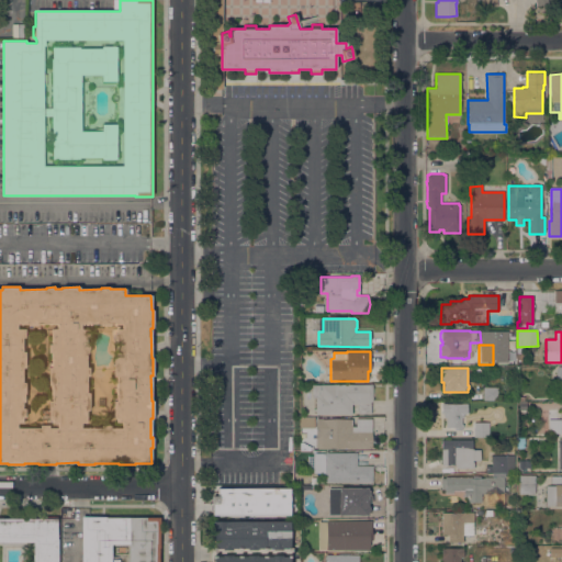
[(315,415),(315,397),(312,397),(312,385),(372,384),(372,402),(371,402),(371,414),(357,414),(357,404),(351,404),(351,415),(315,415)]
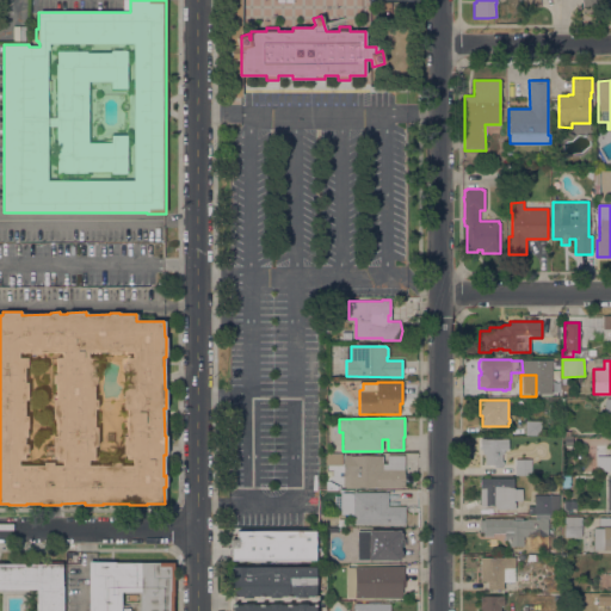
[(541,421),(541,436),(525,436),(525,421),(541,421)]
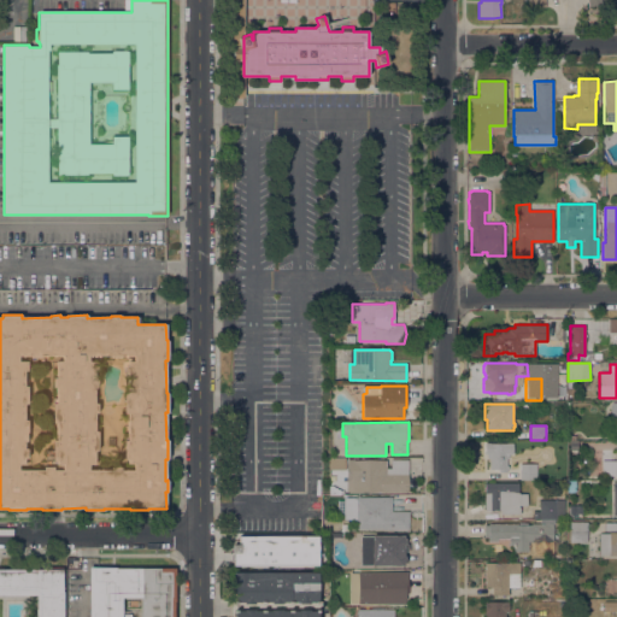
[(512,444),(512,454),(509,454),(509,458),(506,458),(506,465),(509,465),(509,469),(506,469),(506,472),(498,472),(498,470),(489,470),(489,459),(487,459),(487,454),(485,454),(485,444),(512,444)]
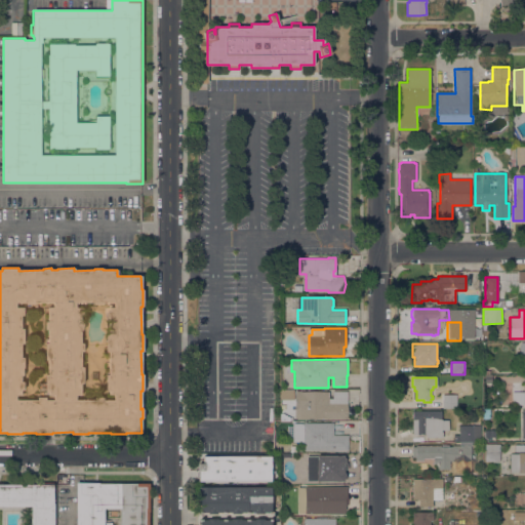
[(326,419),(326,418),(294,418),(294,406),(295,406),(295,391),(301,391),(301,392),(328,392),(328,399),(332,399),(332,391),(347,391),(347,418),(326,419)]
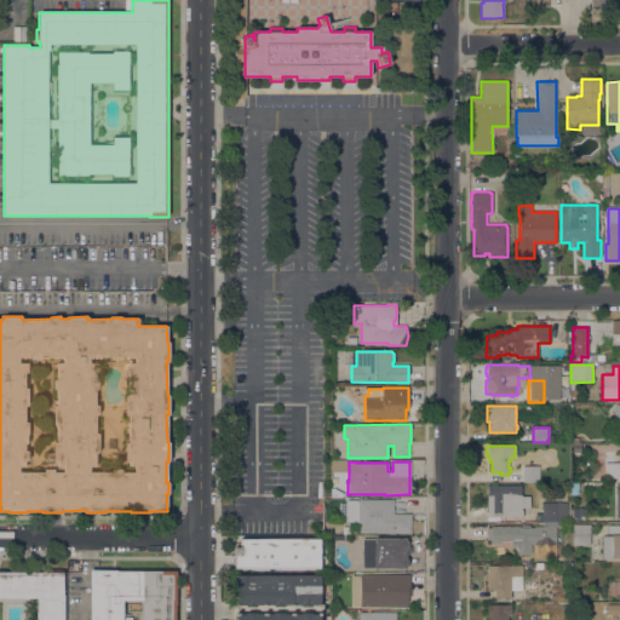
[(606,478),(606,463),(619,463),(619,478),(618,478),(606,478)]
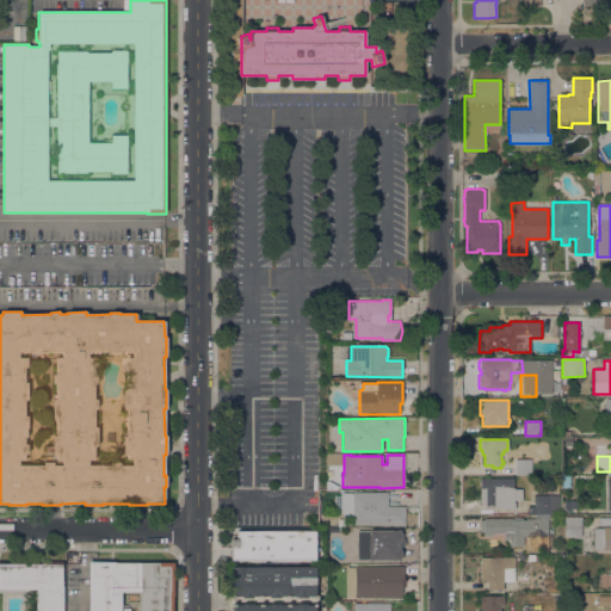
[(531,475),(514,475),(514,460),(531,460),(531,475)]
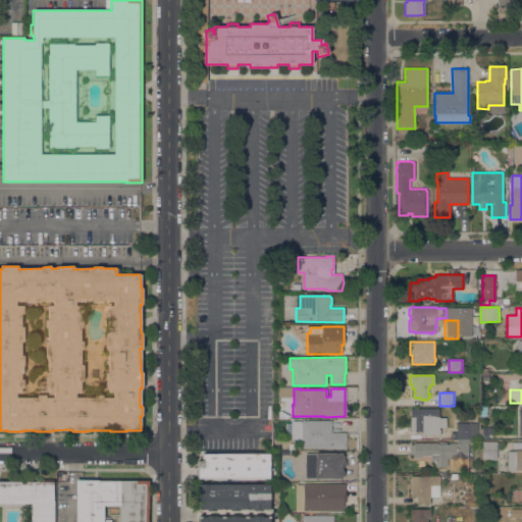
[(438,409),(438,417),(441,417),(446,417),(446,427),(439,427),(439,429),(440,429),(440,434),(423,434),(423,432),(410,432),(410,409),(438,409)]
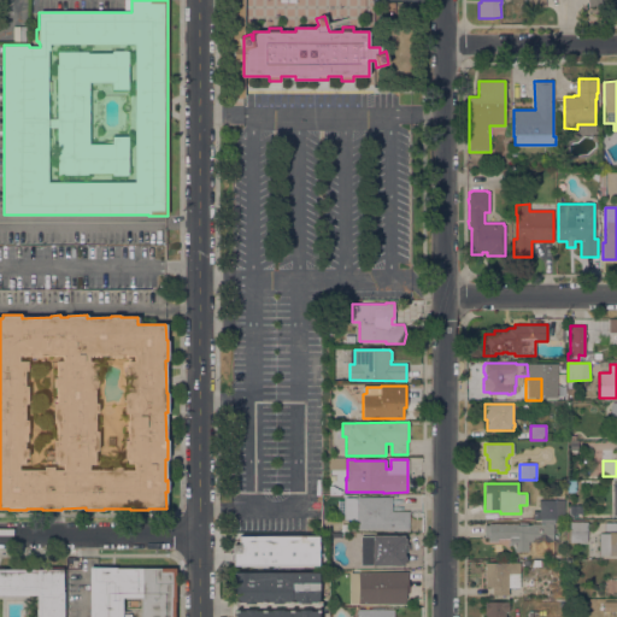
[(357,529),(357,519),(344,519),(344,498),(392,497),(392,511),(409,511),(409,529),(357,529)]
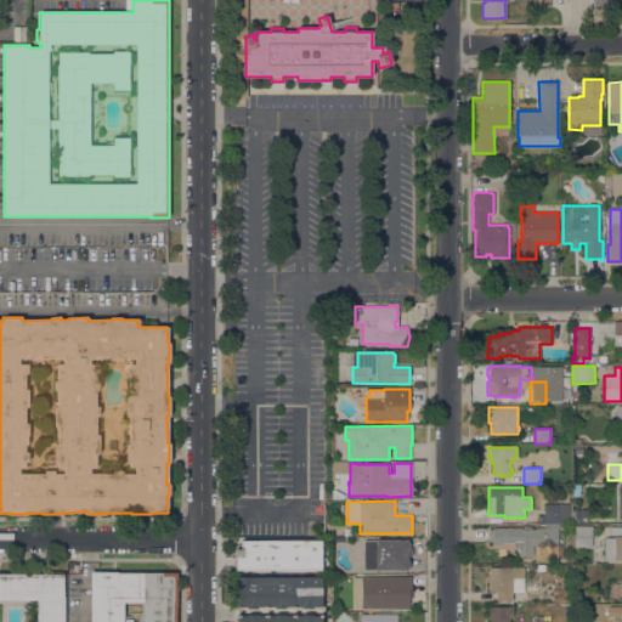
[(544,524),(544,522),(537,522),(537,515),(544,515),(543,504),(569,504),(569,524),(559,524),(559,525),(544,525),(544,524)]
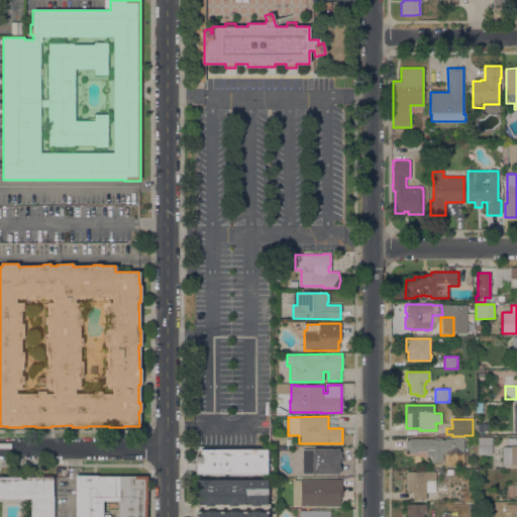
[(477,423),(489,423),(489,431),(477,431),(477,423)]
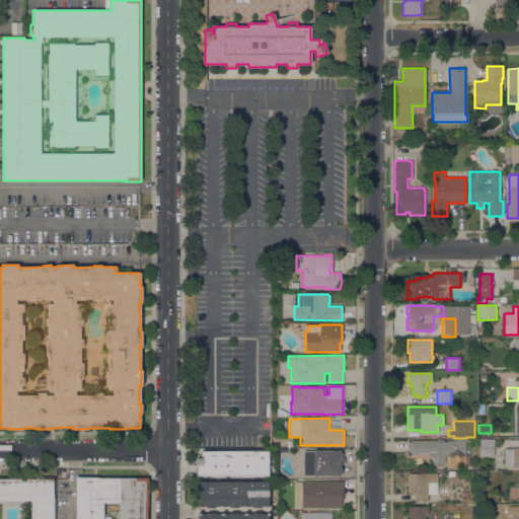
[(466,438),(466,440),(465,440),(465,458),(447,458),(447,455),(444,455),(444,463),(432,464),(432,458),(428,458),(428,453),(419,453),(419,455),(411,455),(411,452),(406,452),(406,442),(411,442),(411,441),(436,440),(436,439),(444,439),(444,440),(454,440),(454,438),(466,438)]
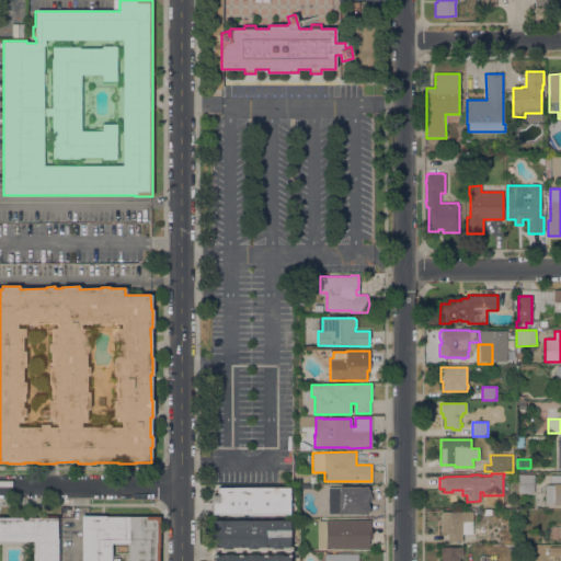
[(534,474),(534,493),(517,493),(517,474),(534,474)]
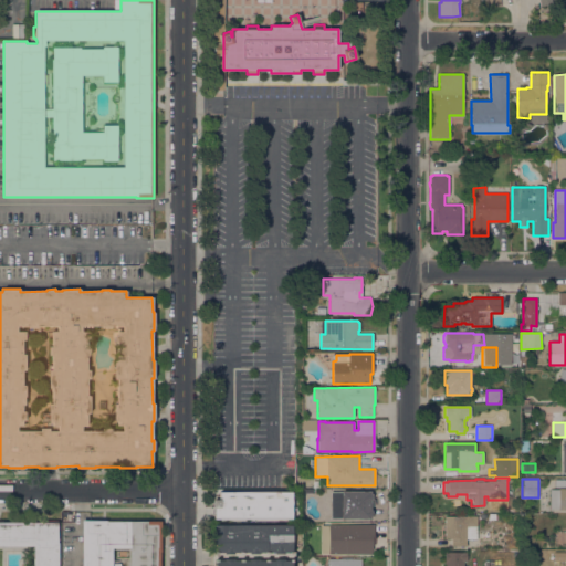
[(565,510),(558,510),(558,509),(549,509),(549,489),(558,489),(565,489),(565,488),(555,488),(555,480),(565,480),(565,510)]
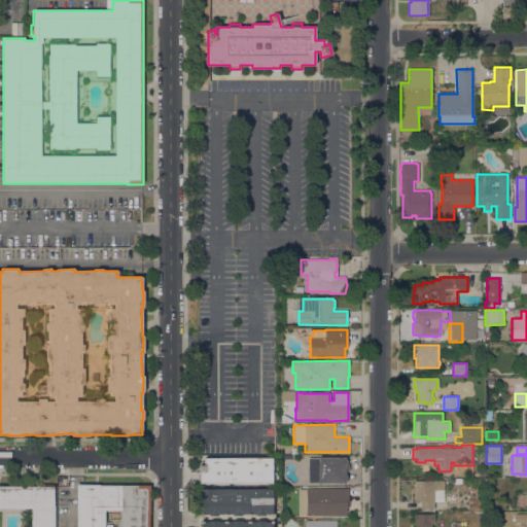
[(348,456),(348,485),(305,485),(305,481),(299,481),(299,459),(305,459),(305,456),(348,456)]
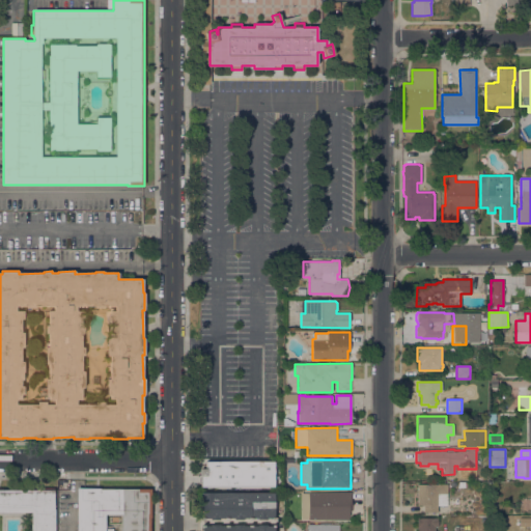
[(201,486),(201,475),(199,475),(199,468),(205,468),(205,462),(274,460),(274,486),(201,486)]
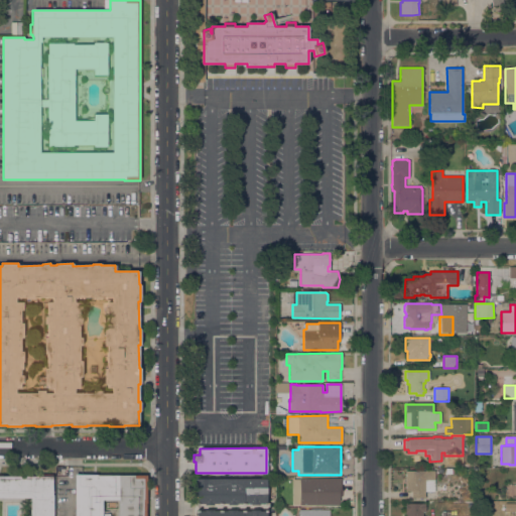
[(405,471),(424,471),(424,470),(434,470),(434,480),(426,480),(426,483),(425,483),(425,498),(411,498),(411,491),(405,491),(405,471)]
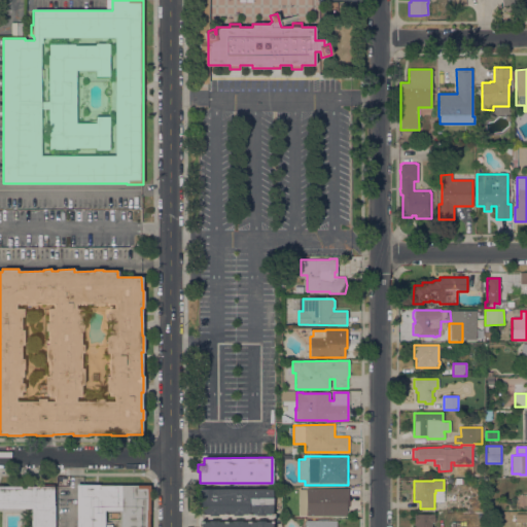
[(76,526),(76,484),(150,484),(149,526),(76,526)]
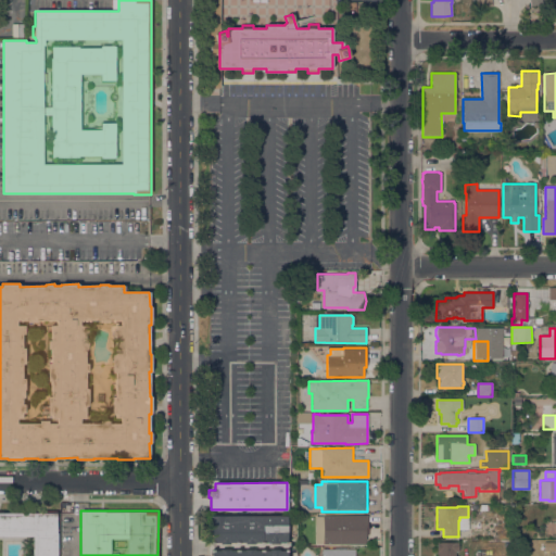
[(0,555),(0,513),(57,513),(57,555),(0,555)]
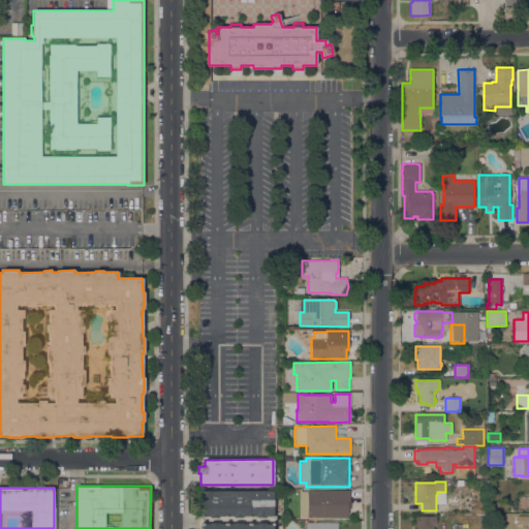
[(307,518),(300,518),(300,491),(307,491),(307,490),(350,490),(350,509),(348,509),(348,518),(338,518),(307,518)]
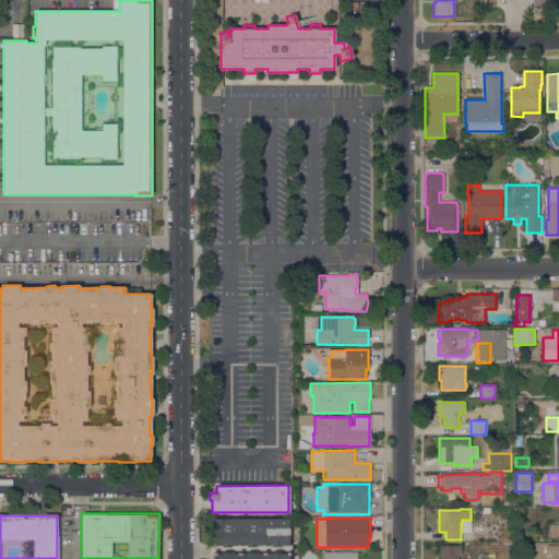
[(290,519),(290,526),(288,526),(288,545),(290,545),(290,558),(211,558),(212,519),(290,519)]
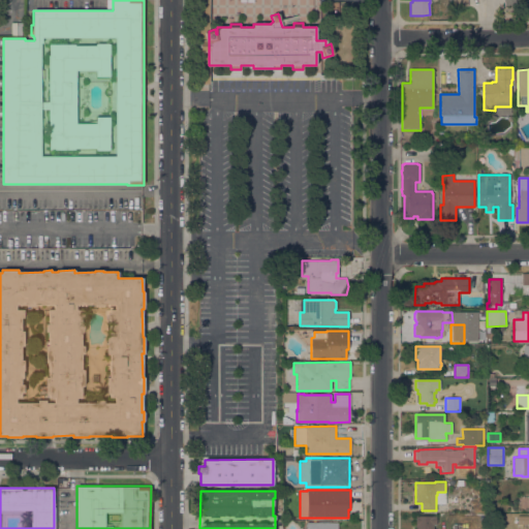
[(436,516),(436,525),(433,525),(433,528),(416,528),(415,528),(415,516),(436,516)]
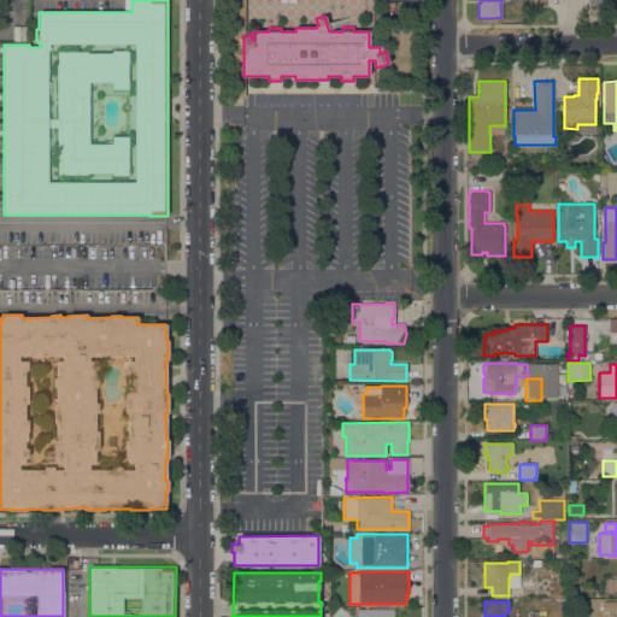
[(604,612),(604,601),(616,601),(616,611),(616,612),(613,612),(604,612)]
